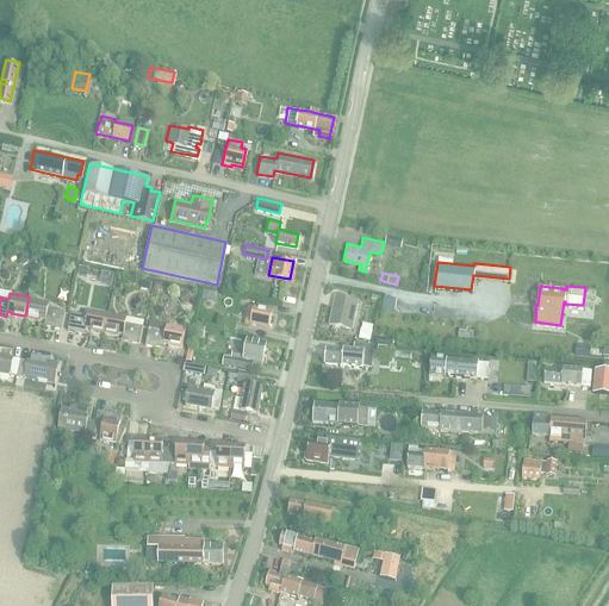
[(328,322),(350,326),(358,298),(335,293),(328,322)]
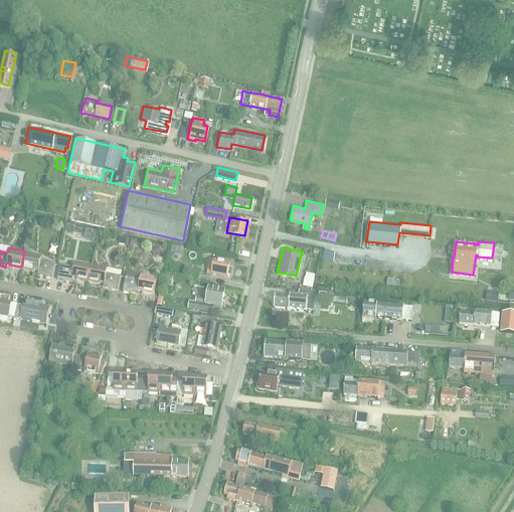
[(24,250),(21,267),(33,270),(33,268),(37,269),(36,274),(51,277),(53,262),(39,259),(40,253),(24,250)]
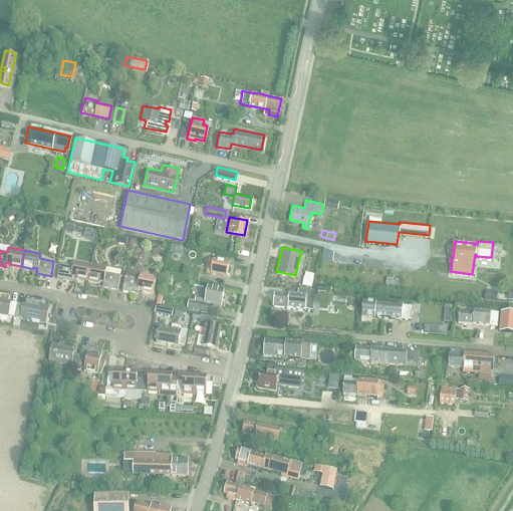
[(205,270),(226,274),(228,260),(208,256),(205,270)]
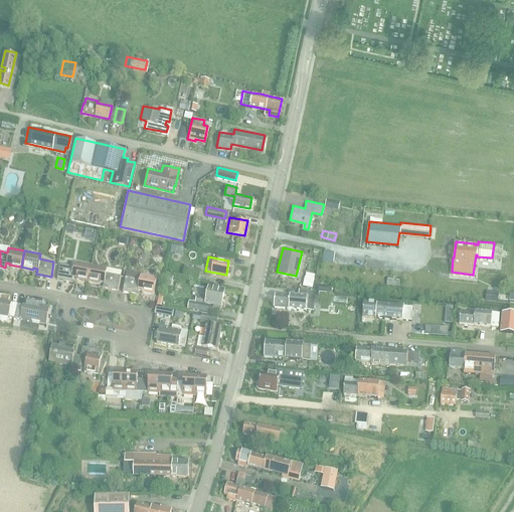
[(87,280),(90,263),(73,260),(72,265),(58,263),(55,277),(70,280),(71,275),(75,276),(74,277),(87,280)]
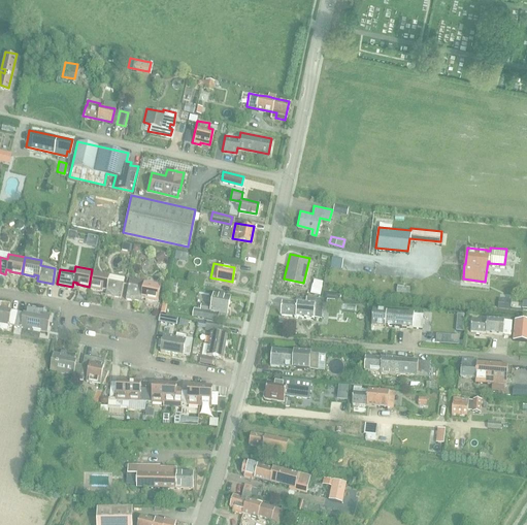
[(92,269),(89,287),(101,289),(101,287),(105,288),(104,293),(120,296),(123,281),(107,277),(108,272),(92,269)]
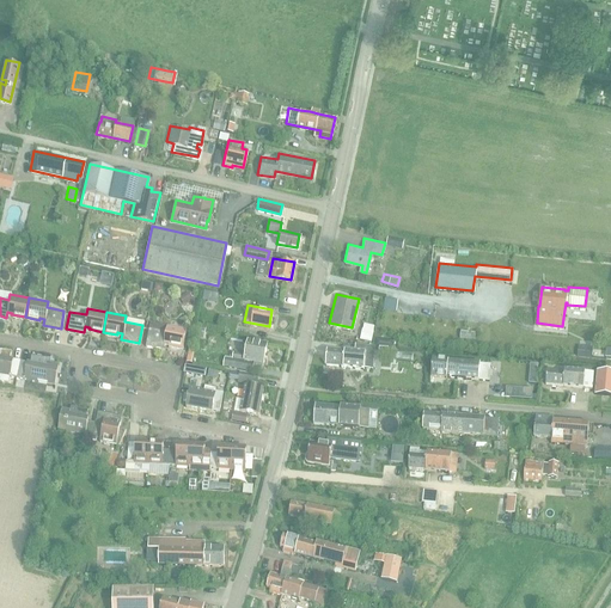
[(361,329),(373,331),(377,315),(365,313),(361,329)]
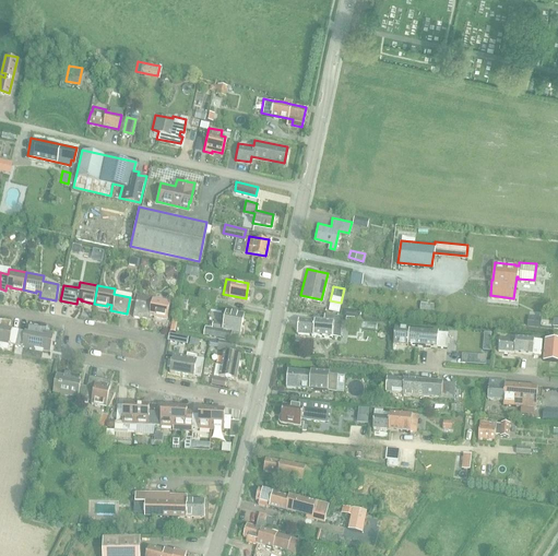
[(197,297),(214,302),(215,294),(211,293),(212,290),(199,287),(197,297)]
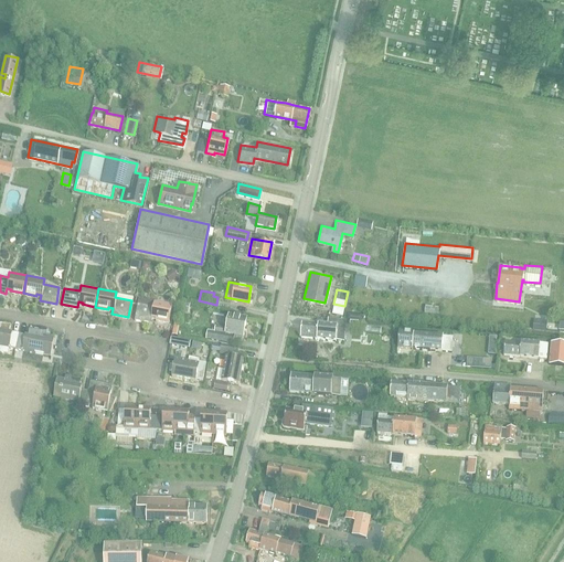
[(155,318),(168,320),(171,303),(137,296),(134,318),(150,321),(150,316),(155,316),(155,318)]
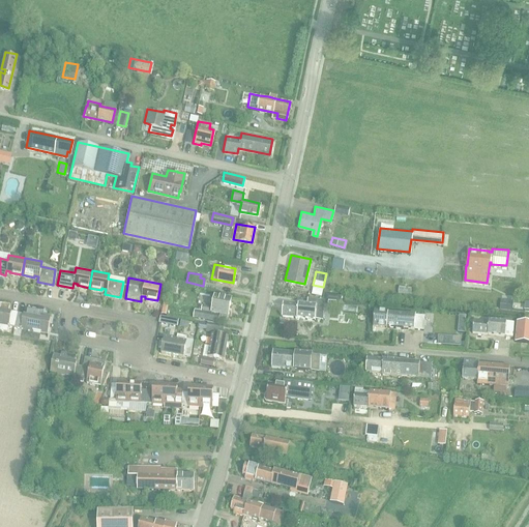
[(194,308),(192,315),(218,320),(218,315),(227,316),(230,297),(213,293),(211,305),(202,303),(201,309),(194,308)]
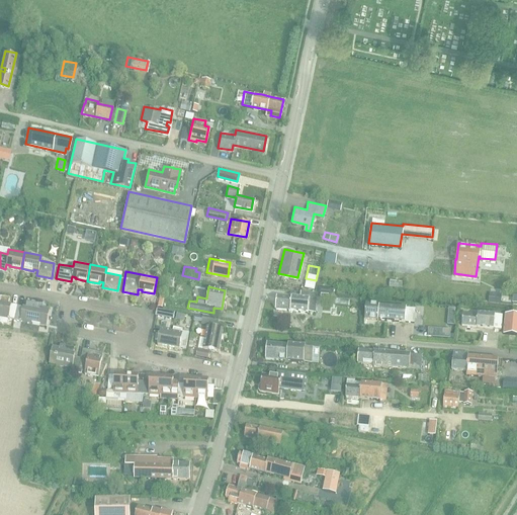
[(275,308),(315,311),(317,290),(299,289),(298,296),(276,293),(275,308)]
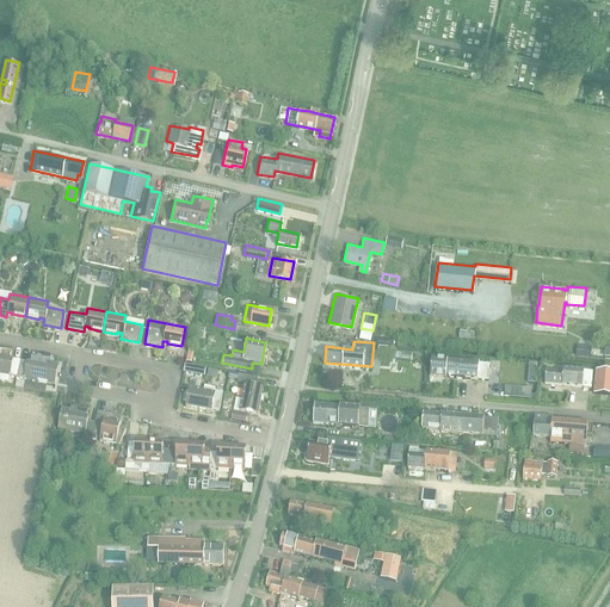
[(0,371),(16,375),(18,358),(8,355),(10,348),(0,346),(0,371)]
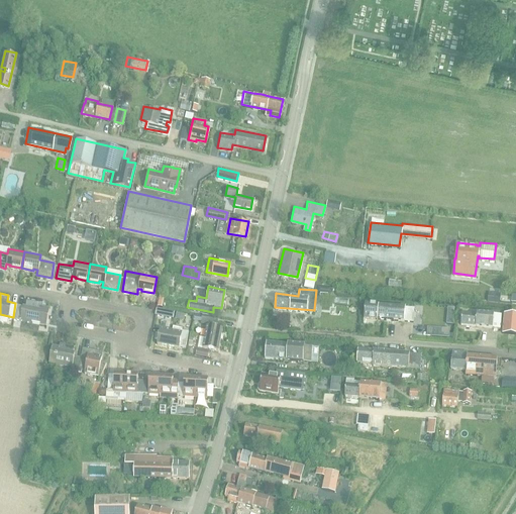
[(15,303),(13,317),(44,323),(48,306),(39,305),(40,302),(25,299),(24,305),(15,303)]
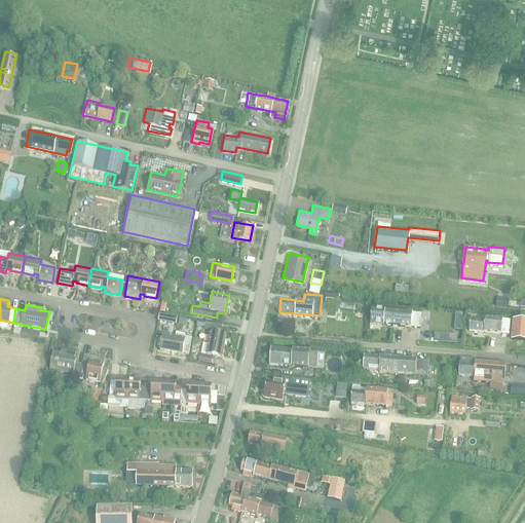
[(371,306),(370,322),(411,325),(418,326),(420,312),(412,311),(384,308),(384,307),(371,306)]
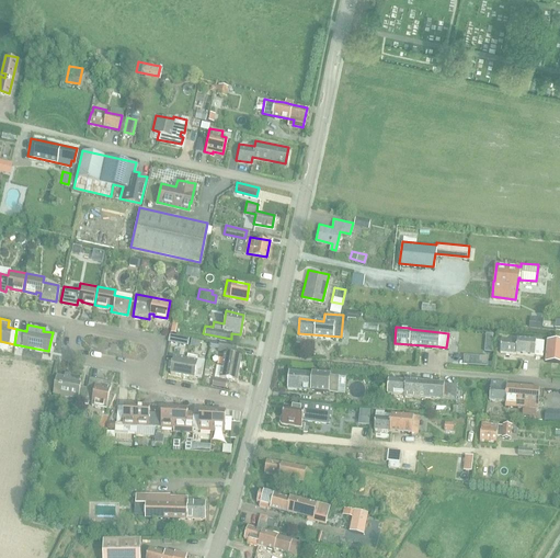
[(501,338),(500,351),(541,354),(543,349),(543,339),(535,339),(516,337),(516,340),(501,338)]
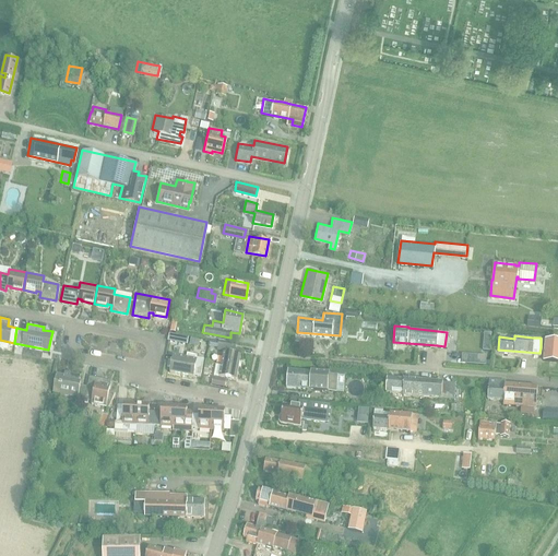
[(557,359),(557,336),(544,336),(542,358),(557,359)]
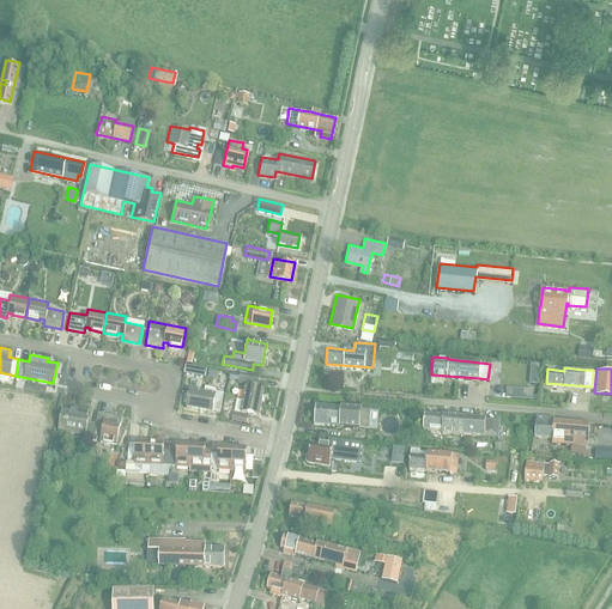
[(237,378),(256,381),(258,373),(238,371),(237,378)]
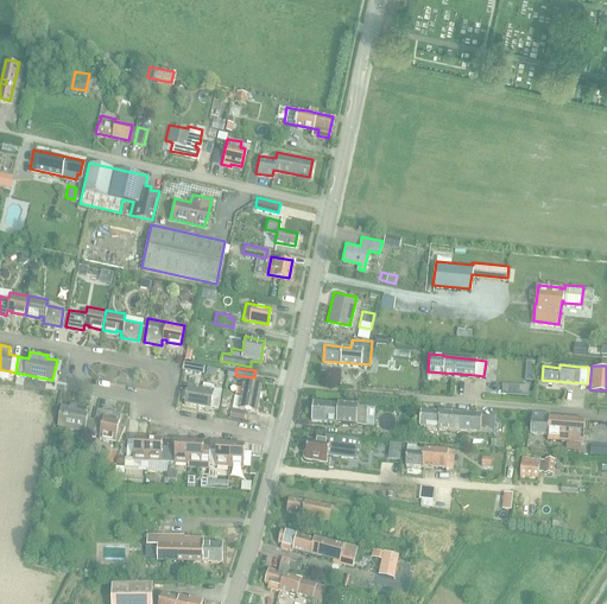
[(240,394),(258,398),(261,385),(242,381),(240,394)]
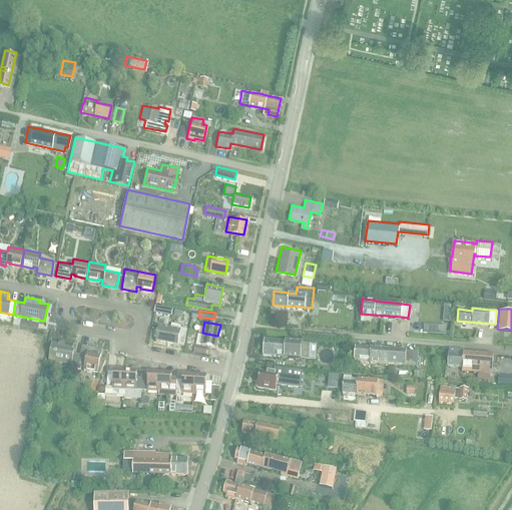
[(165,342),(168,327),(157,325),(154,340),(165,342)]
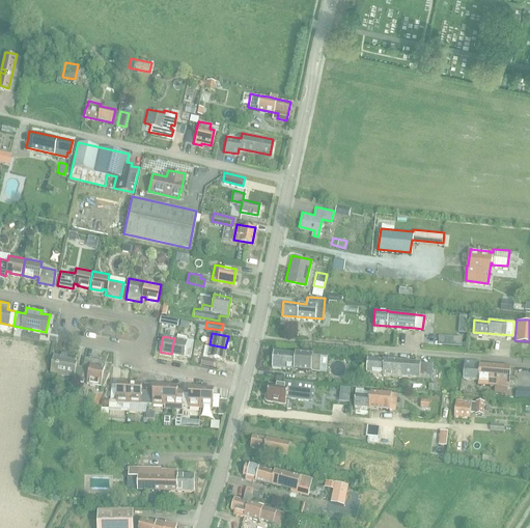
[(174,338),(171,354),(183,356),(184,355),(190,356),(193,339),(186,337),(186,340),(174,338)]
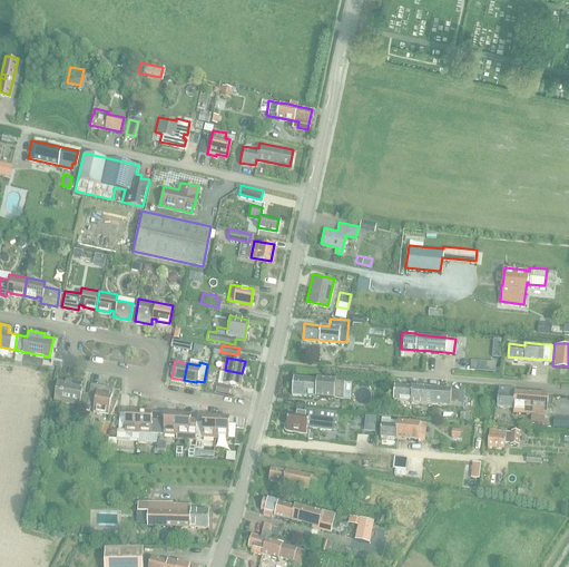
[(242,373),(225,370),(219,369),(216,381),(239,385),(242,373)]
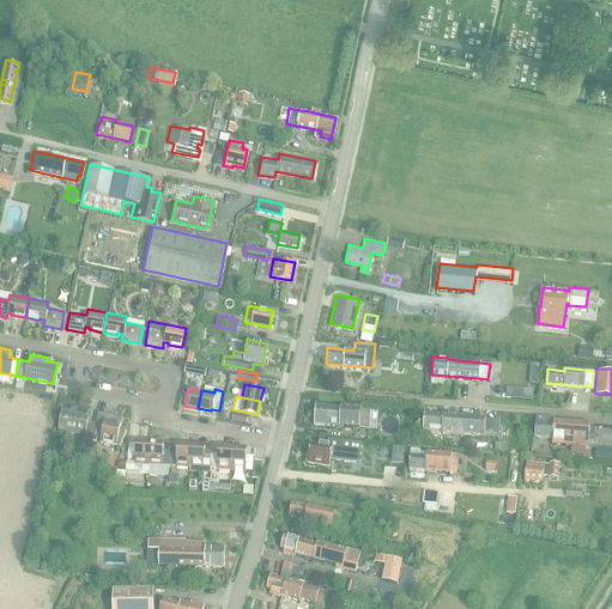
[(313,422),(375,427),(377,408),(315,403),(313,422)]
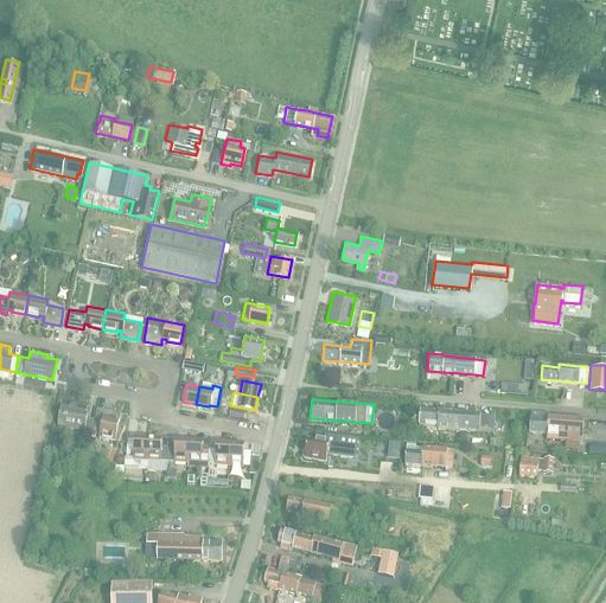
[(91,431),(94,417),(85,416),(87,411),(84,411),(85,404),(70,402),(70,405),(59,403),(56,423),(83,428),(82,430),(91,431)]
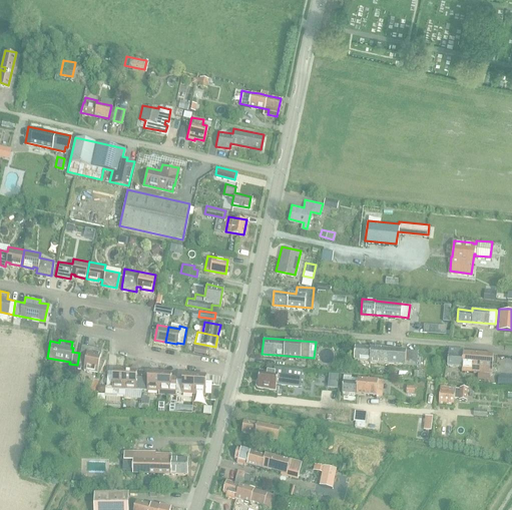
[(79,353),(77,365),(83,366),(83,369),(99,372),(104,359),(99,357),(101,348),(81,344),(79,353)]
